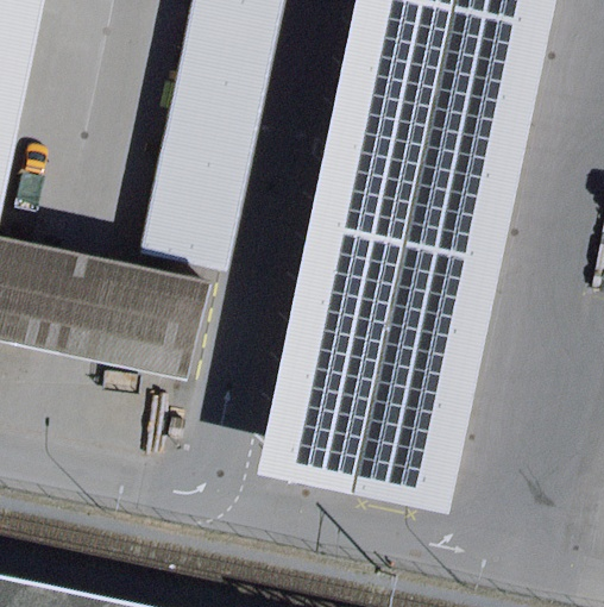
[(0,205),(43,0),(0,0),(0,205)]
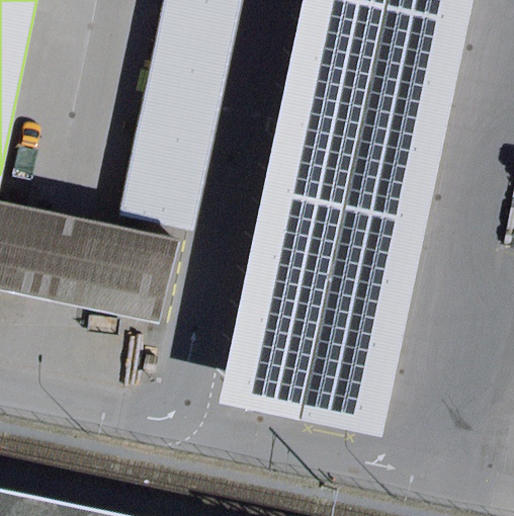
[(163,0),(120,210),(192,225),(237,0),(163,0)]
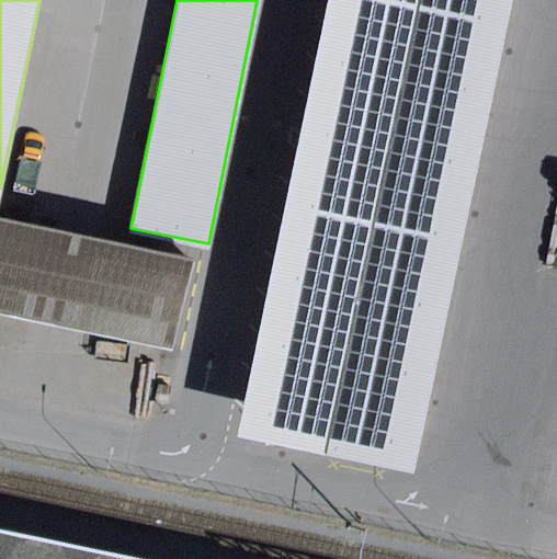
[(411,474),(513,0),(330,0),(236,436),(411,474)]
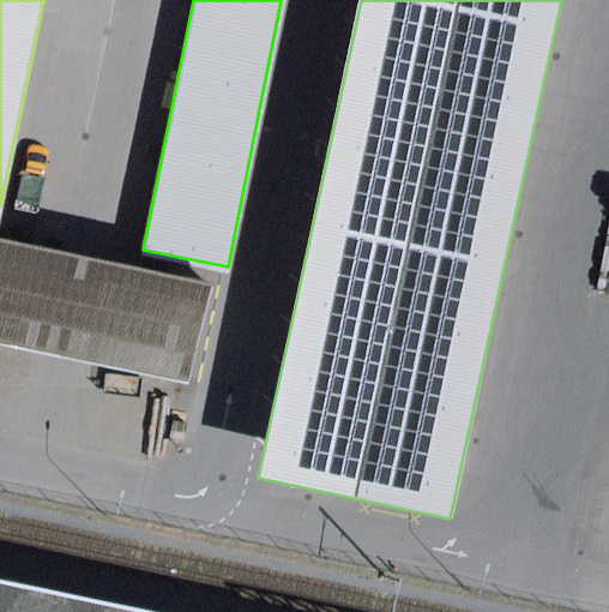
[(0,339),(176,375),(197,277),(0,238),(0,339)]
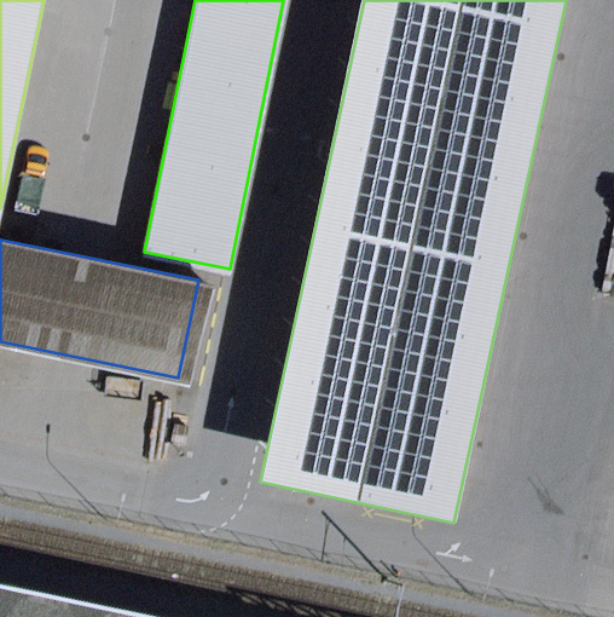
[(133,616),(0,587),(0,616),(133,616)]
